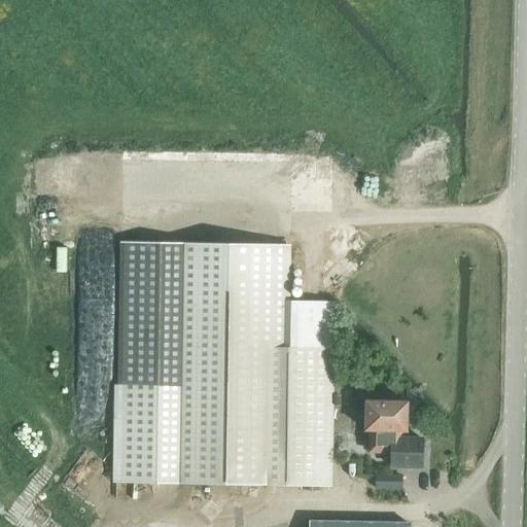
[(118,387),(117,483),(241,485),(330,487),(332,350),(285,349),(287,245),(182,243),(180,387),(153,386),(118,387)]
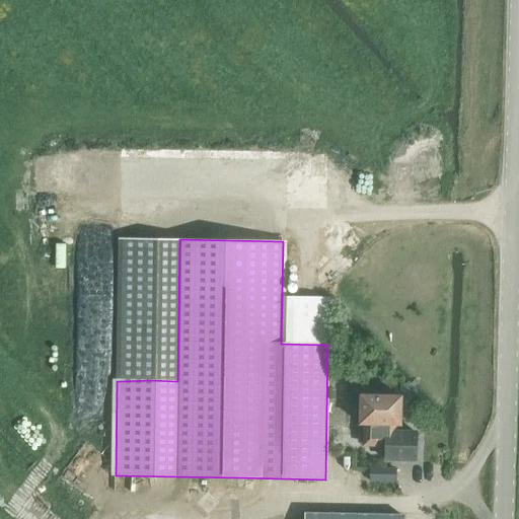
[(117,380),(117,381),(151,380),(177,381),(179,239),(119,239),(117,380)]
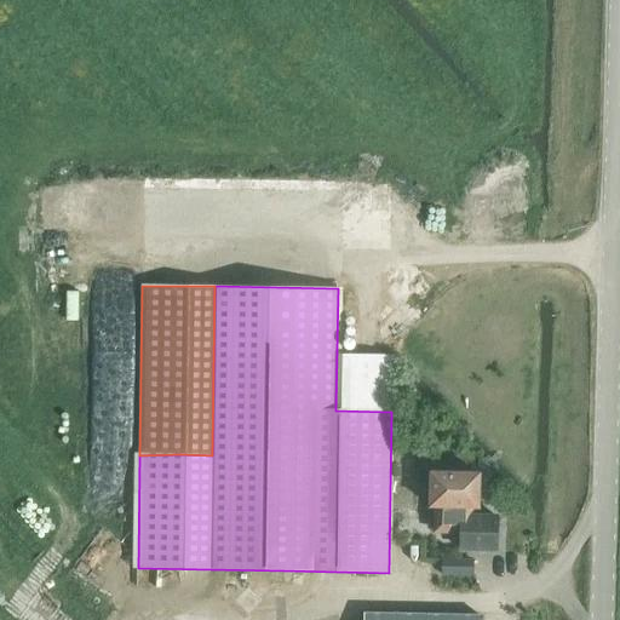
[(430,474),(429,507),(436,507),(436,530),(460,532),(460,549),(497,550),(498,517),(471,517),(471,507),(477,507),(478,474),(430,474)]
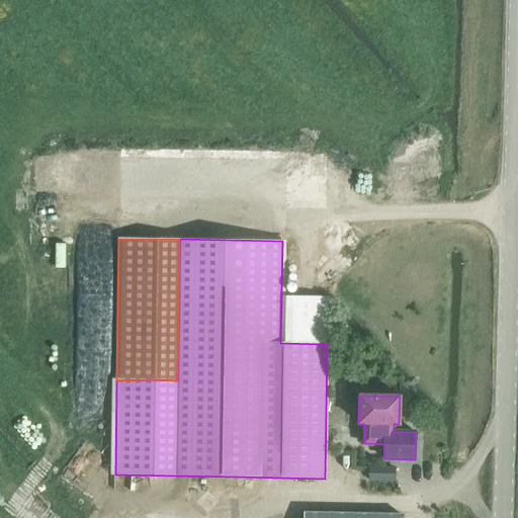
[(369,467),(369,480),(395,481),(395,467),(369,467)]
